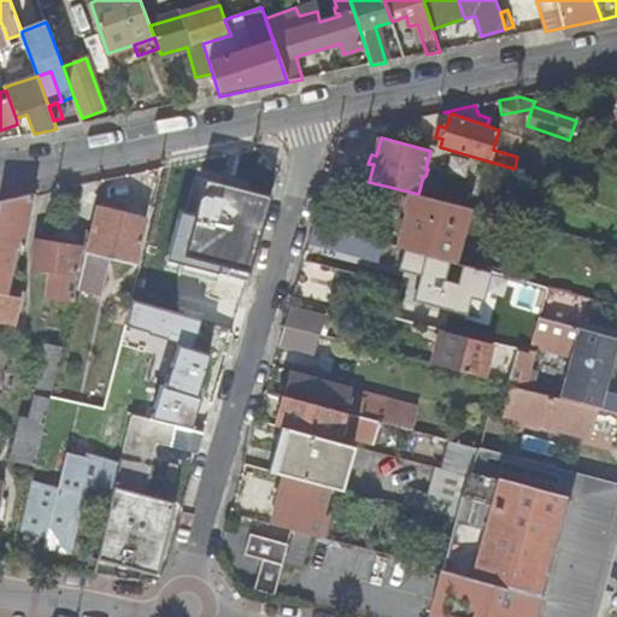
[(456,263),(470,209),(418,194),(410,192),(404,210),(409,212),(399,247),(456,263)]
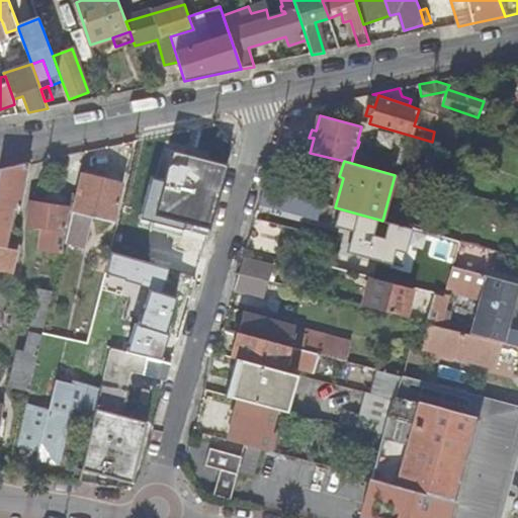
[(21,208),(27,164),(0,169),(0,271),(13,273),(17,250),(4,248),(15,211),(21,208)]
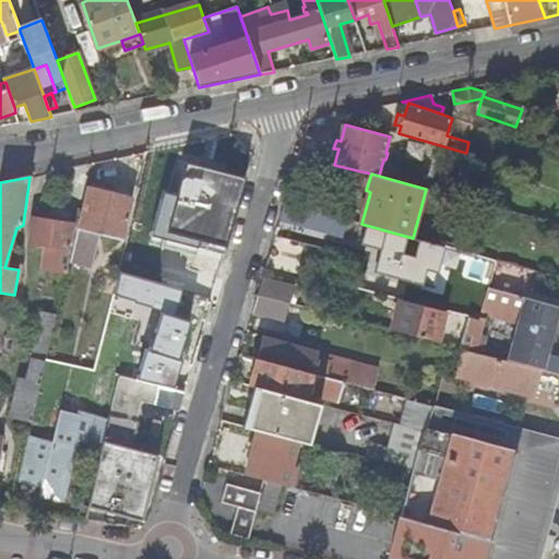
[(448,180),(443,193),(471,201),(474,187),(448,180)]
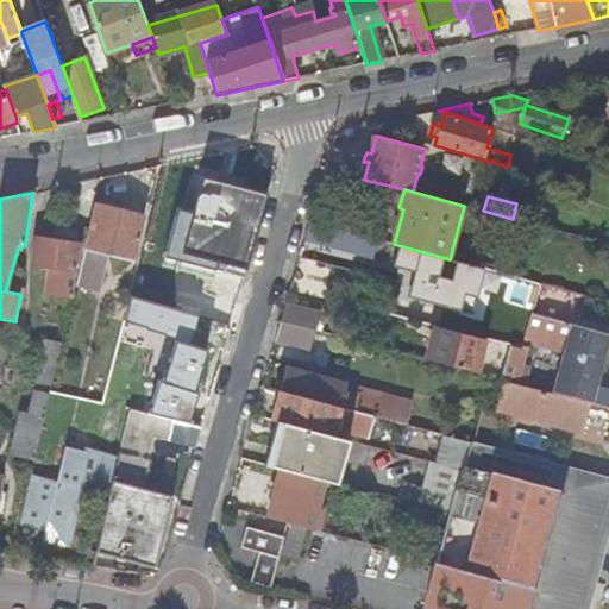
[(144,217),(95,205),(77,286),(98,290),(107,255),(135,262),(144,217)]
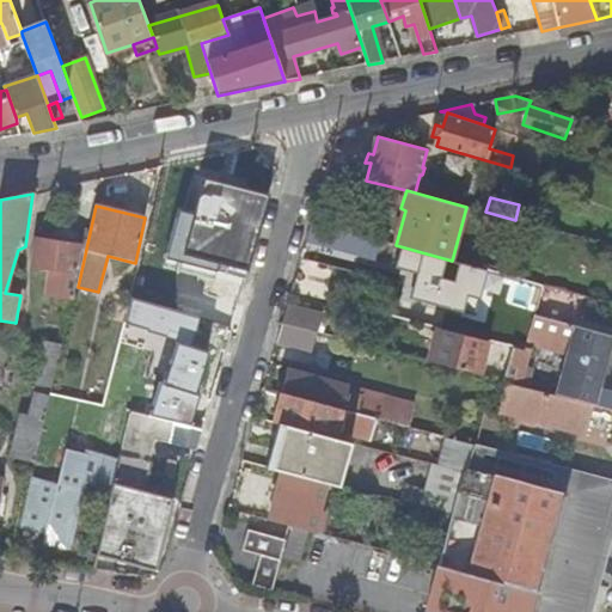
[(161,256),(215,273),(230,224),(176,208),(161,256)]
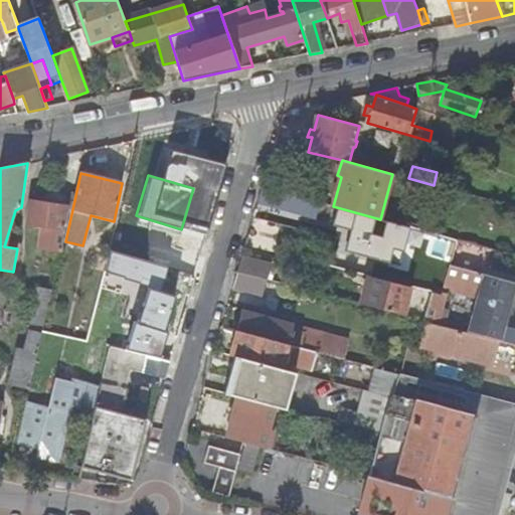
[(293,212),(296,197),(263,188),(259,203),(293,212)]
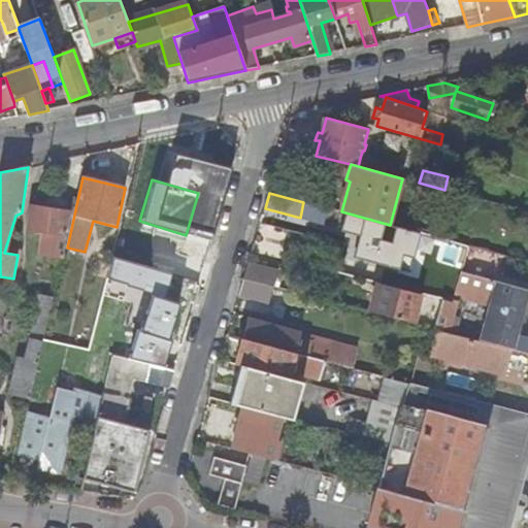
[(40,254),(63,257),(70,211),(32,206),(28,230),(43,233),(40,254)]
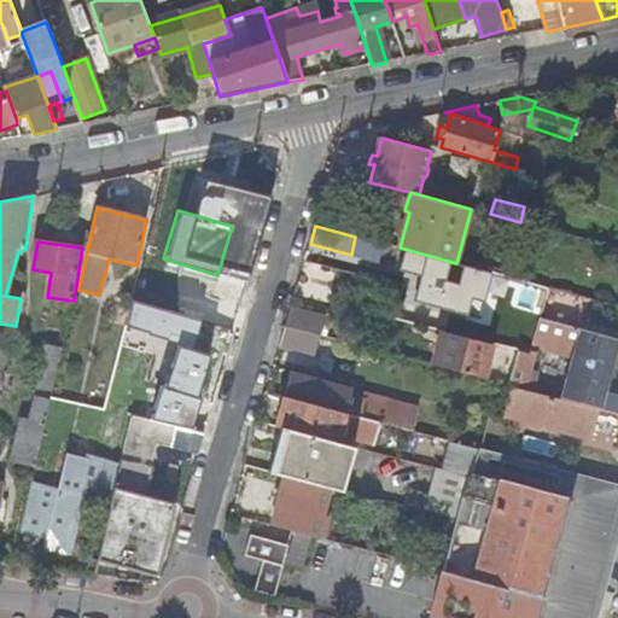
[(458,275),(460,267),(418,257),(413,279),(407,278),(406,285),(412,286),(407,310),(448,319),(458,275)]
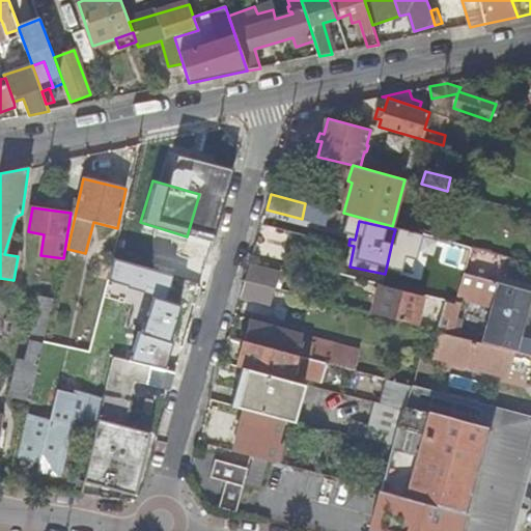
[(419,242),(421,233),(395,227),(395,229),(393,236),(419,242)]
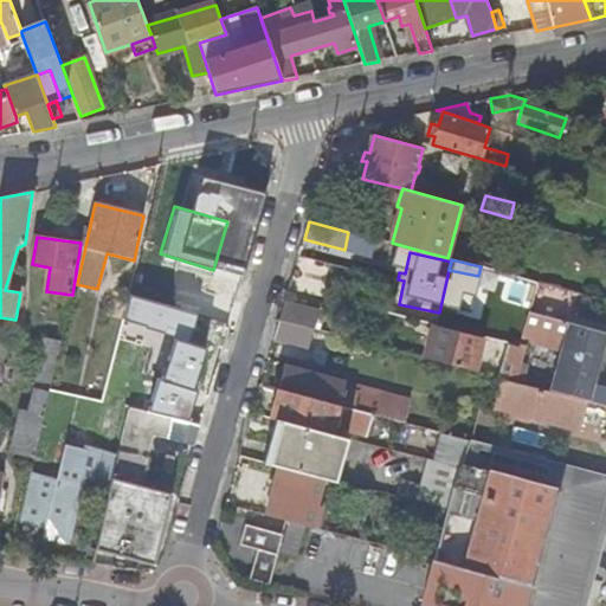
[(320,310),(285,302),(281,318),(281,320),(308,327),(315,329),(320,310)]
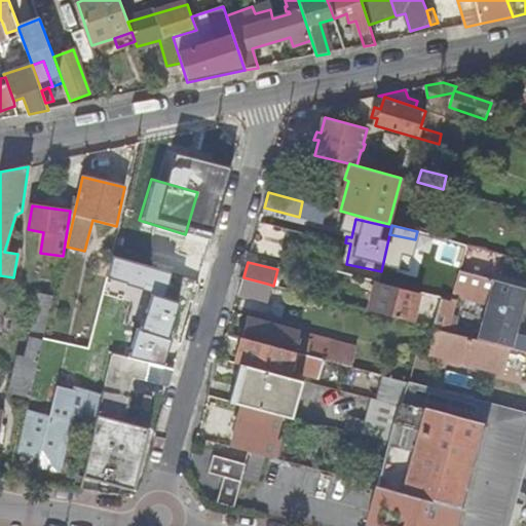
[(453,296),(458,297),(489,305),(483,330),(494,333),(494,335),(512,340),(525,288),(460,270),(453,296)]
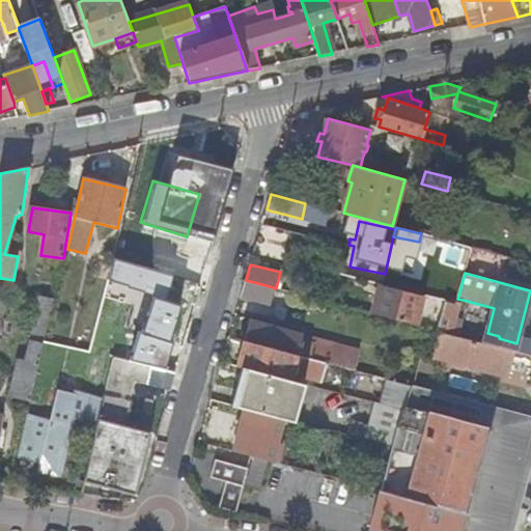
[(266,302),(270,286),(246,280),(241,296),(266,302)]
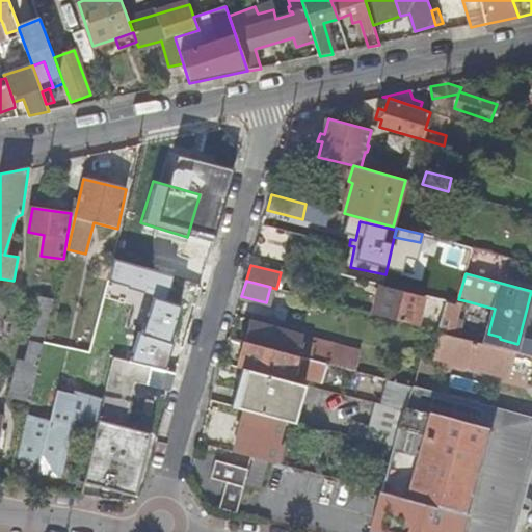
[(381,286),(374,314),(423,327),(424,321),(419,320),(425,296),(381,286)]
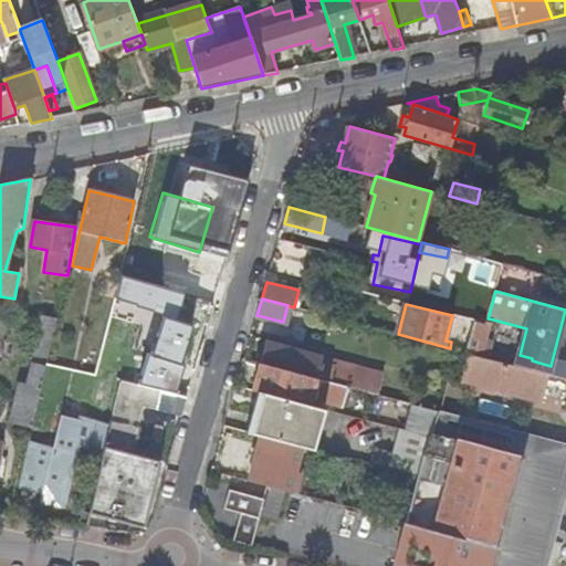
[(10,422),(32,428),(58,320),(44,316),(27,385),(20,383),(10,422)]
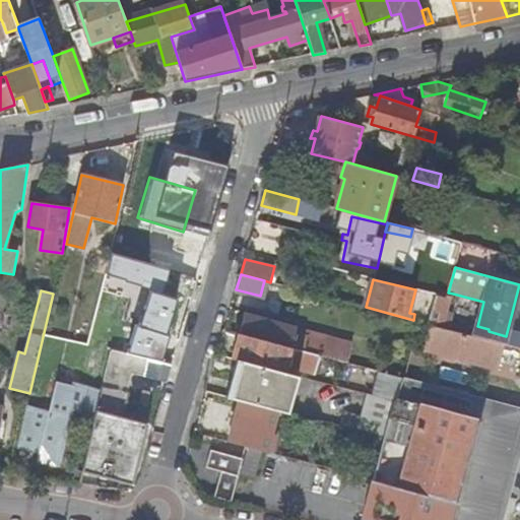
[(452,297),(447,295),(446,298),(436,295),(428,323),(443,327),(452,297)]
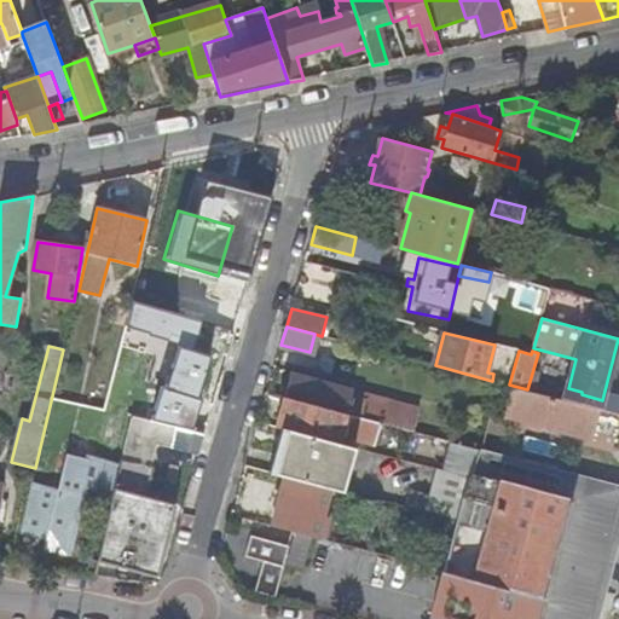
[(291,371),(285,397),(346,412),(351,414),(383,422),(414,429),(420,406),(387,399),(388,395),(352,386),(291,371)]
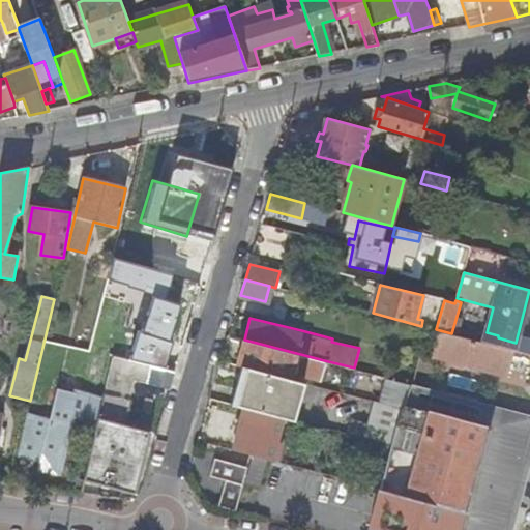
[(491,374),(499,346),(436,330),(431,350),(453,356),(452,363),(491,374)]
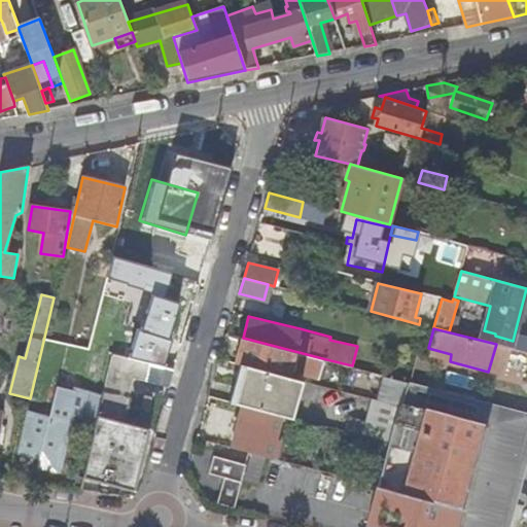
[(243,338),(236,362),(239,363),(244,364),(288,376),(294,351),(243,338)]
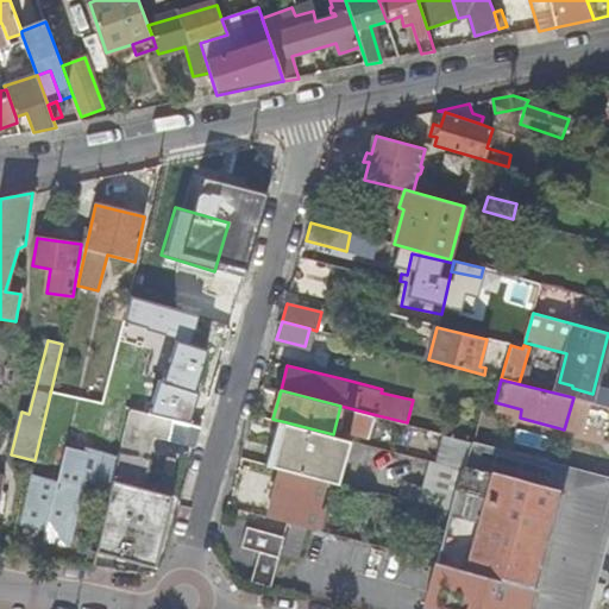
[(564,429),(608,441),(608,407),(573,397),(564,429)]
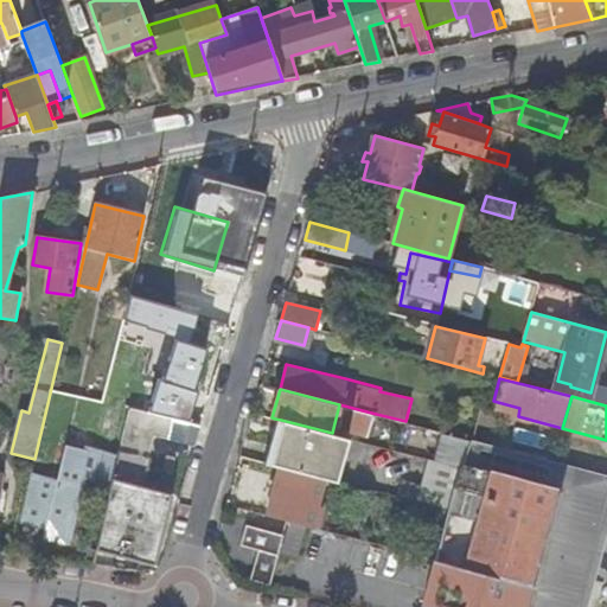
[(369,434),(376,414),(344,406),(339,426),(369,434)]
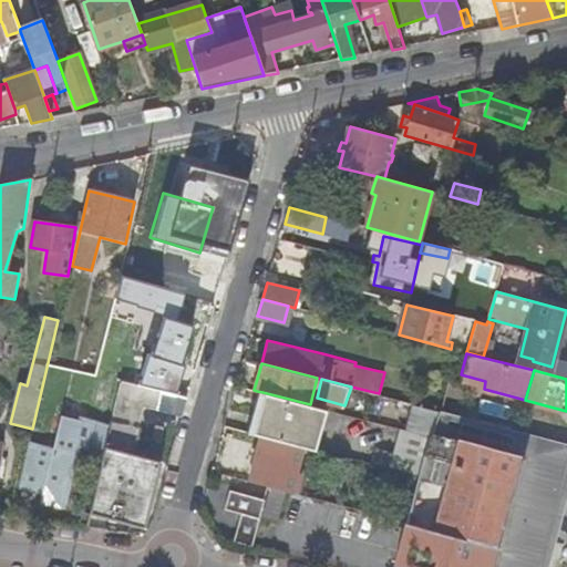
[(127,461),(130,454),(138,426),(143,406),(157,410),(161,391),(121,382),(111,425),(104,454),(90,514),(109,517),(143,525),(144,525),(153,485),(140,483),(145,465),(127,461)]
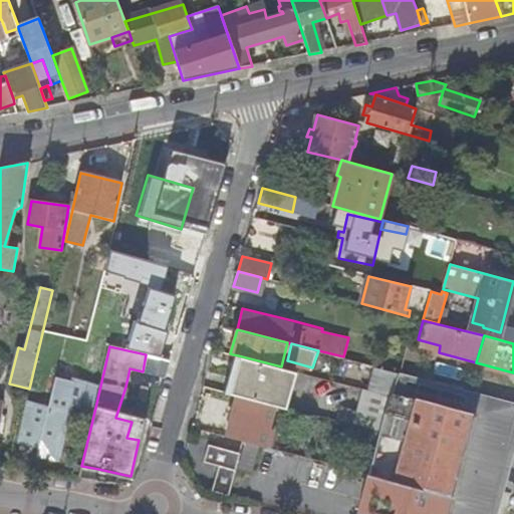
[(233,354),(224,391),(229,393),(238,355),(233,354)]
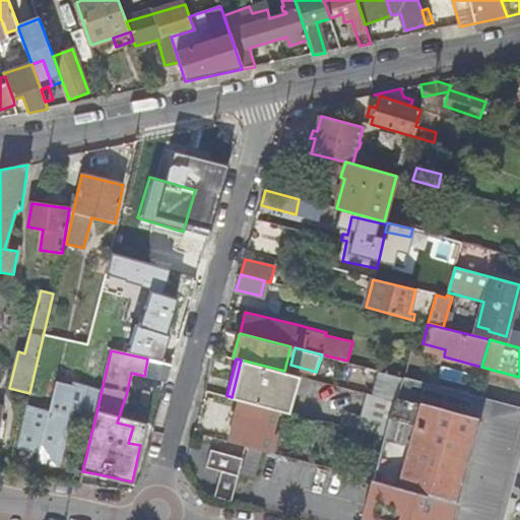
[(241,360),(232,397),(240,399),(247,400),(277,408),(288,411),(298,374),(284,371),(241,360)]
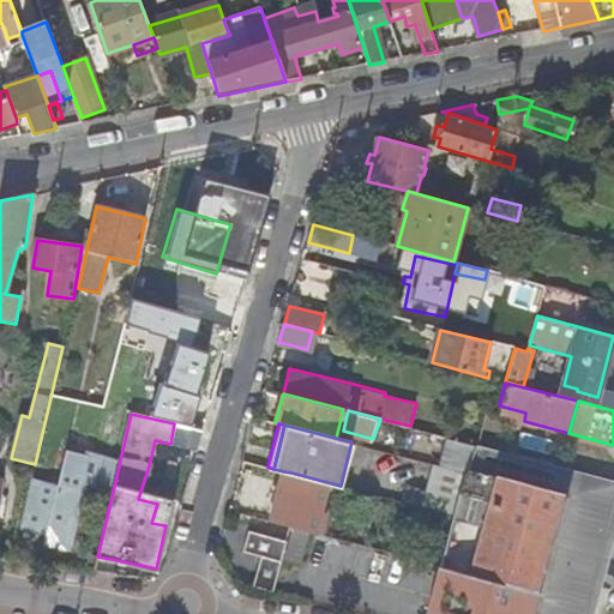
[(95,451),(98,434),(79,431),(76,446),(95,451)]
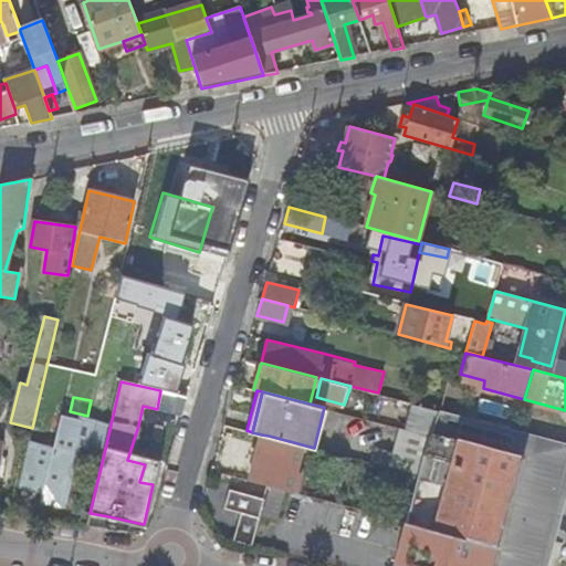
[(415,405),(409,428),(431,435),(433,433),(440,411),(415,405)]
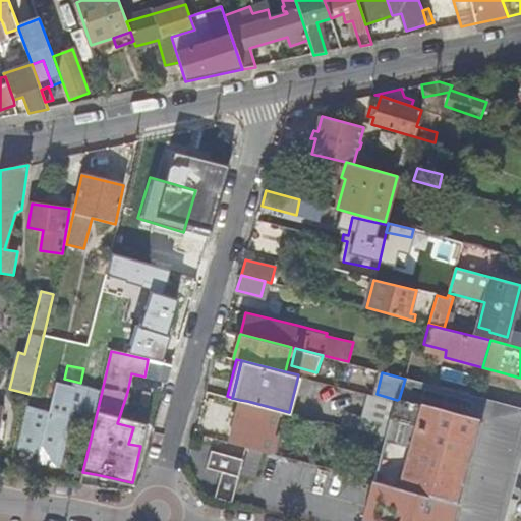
[(520,431),(520,427),(520,407),(406,377),(405,379),(399,399),(520,431)]
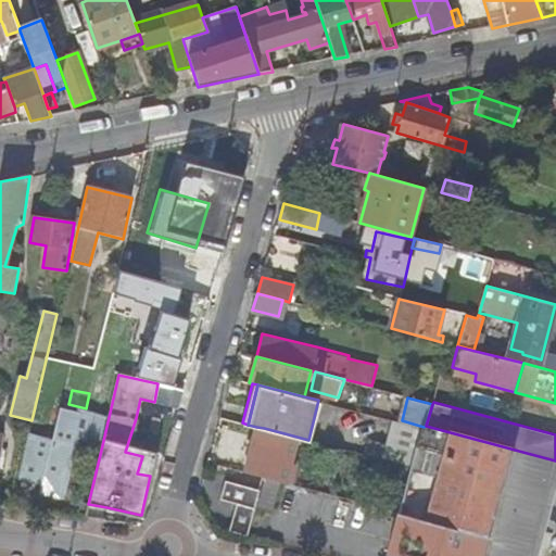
[(96,427),(91,443),(102,445),(109,417),(62,407),(53,441),(43,479),(40,491),(63,495),(79,440),(83,425),(96,427)]
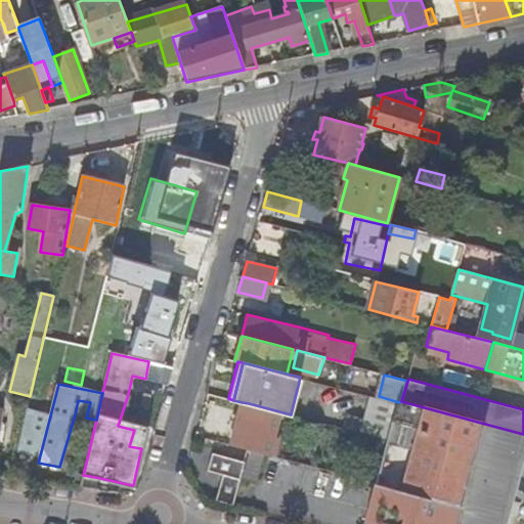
[(373,395),(366,418),(362,433),(388,439),(399,402),(379,396),(373,395)]
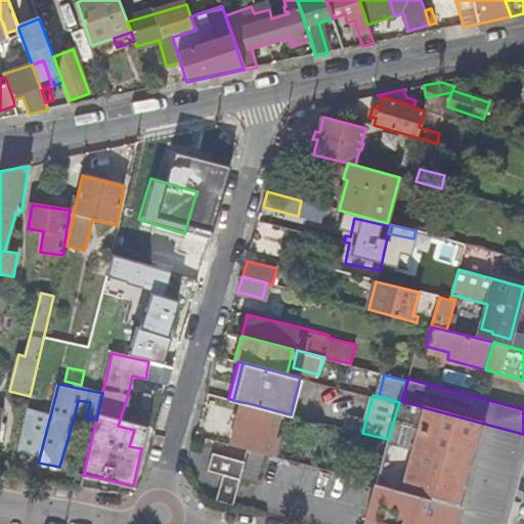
[(78,400),(75,415),(86,418),(90,402),(78,400)]
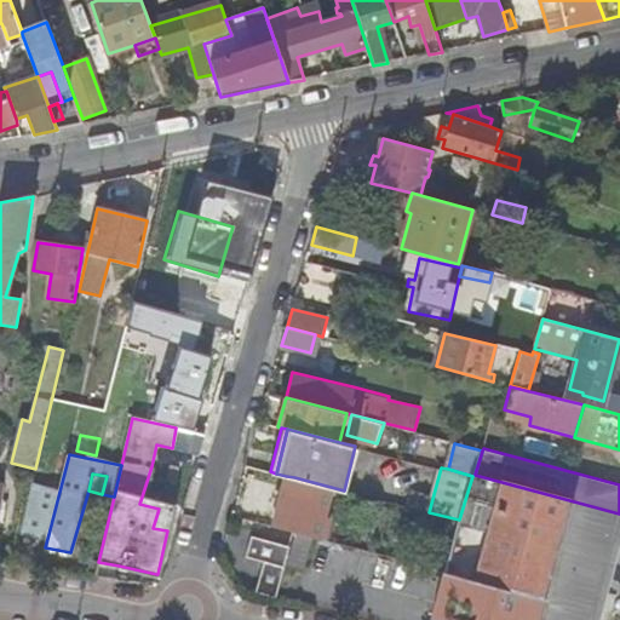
[(619,540),(619,512),(619,514),(475,475),(472,476),(459,520),(455,534),(445,573),(432,616),(446,619),(587,619),(613,539),(619,540)]
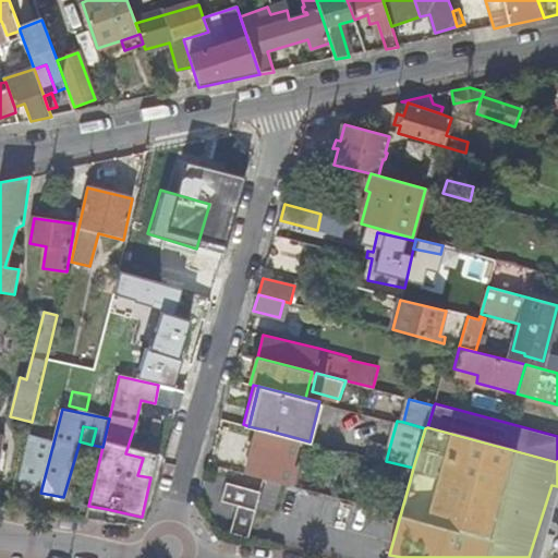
[(257,428),(253,446),(261,447),(265,429),(257,428)]
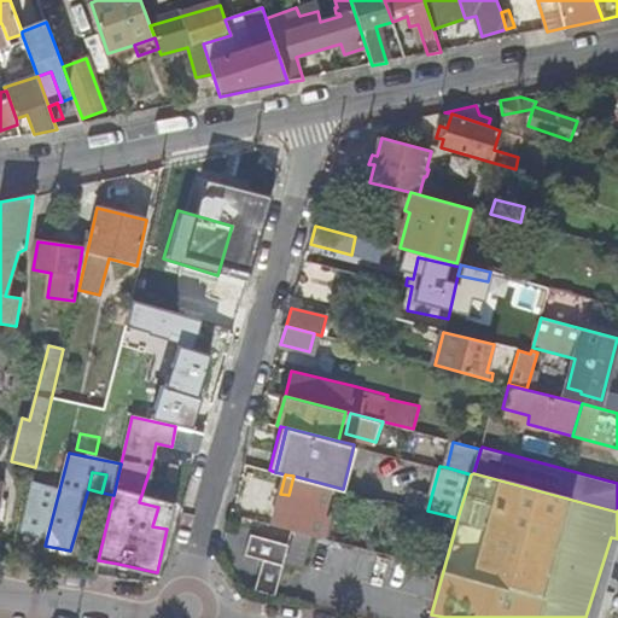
[(289,495),(280,494),(273,524),(316,536),(322,512),(330,485),(293,476),(289,495)]
